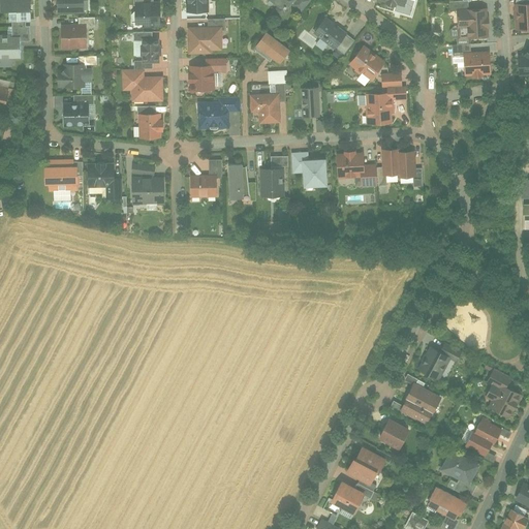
[(26,11),(25,0),(0,0),(0,24),(10,24),(32,24),(32,11),(26,11)]
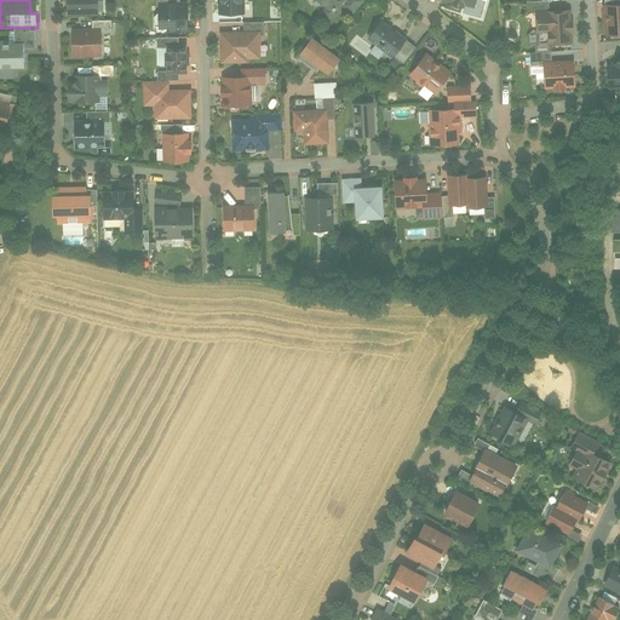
[(65,0),(67,12),(97,12),(96,0),(65,0)]
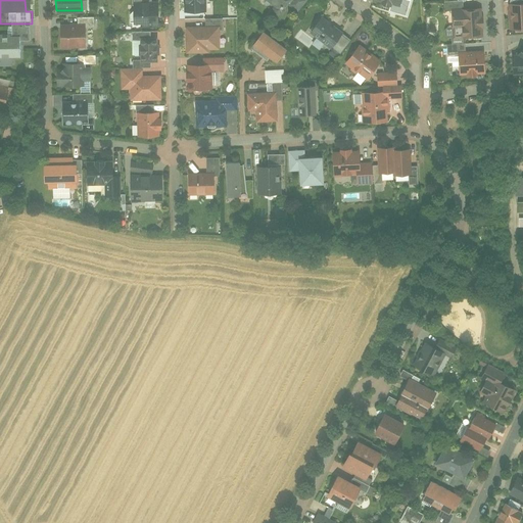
[(184,0),(185,12),(207,11),(207,0),(184,0)]
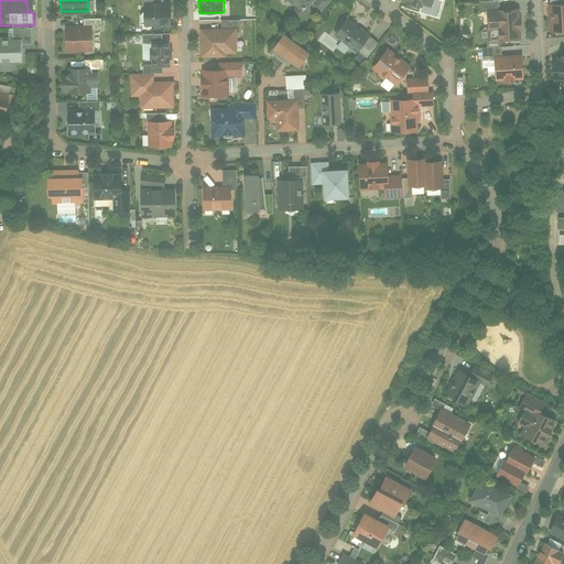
[(292,0),(305,10),(313,0),(292,0)]
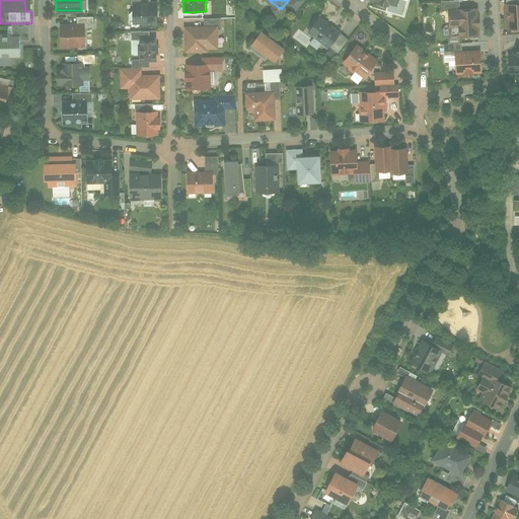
[(518,3),(505,5),(507,30),(518,29),(518,3)]
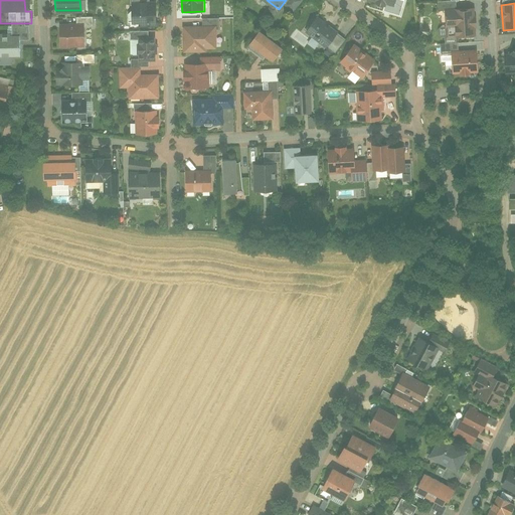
[(131,25),(152,25),(151,4),(131,4),(131,25)]
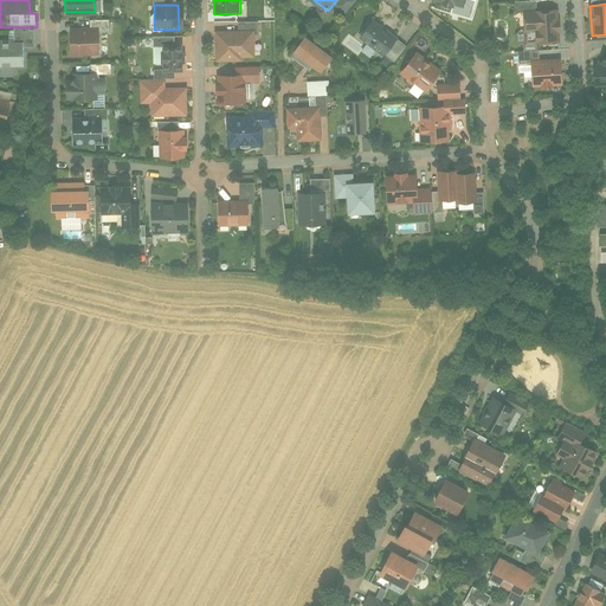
[(549,10),(522,12),(524,45),(553,42),(549,10)]
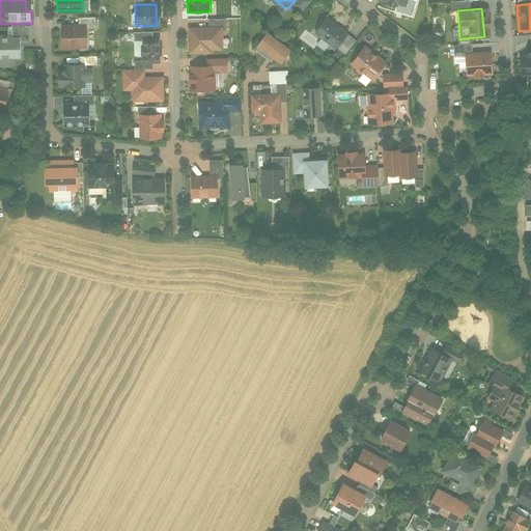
[(347,32),(331,20),(320,32),(338,46),(347,32)]
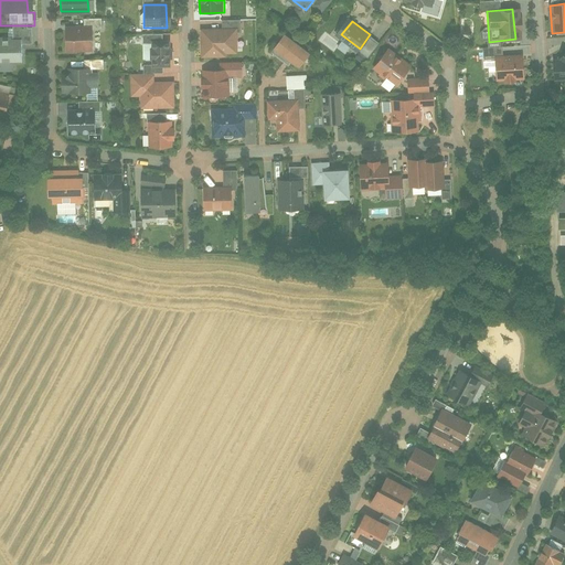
[(66,49),(94,49),(94,29),(66,29),(66,49)]
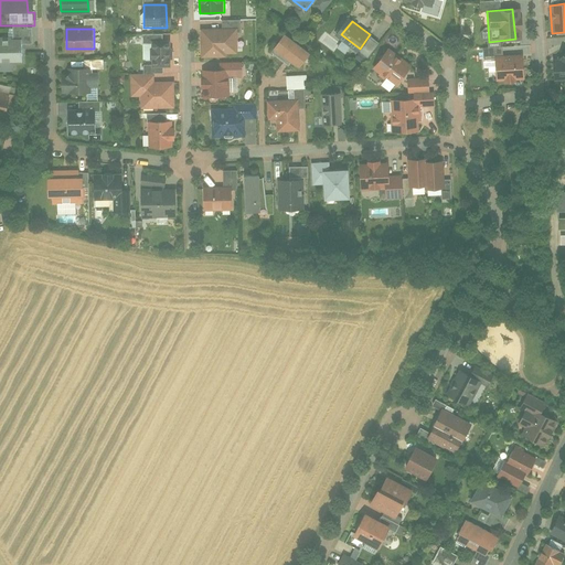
[(200,30),(200,59),(225,57),(225,54),(238,54),(237,29),(200,30)]
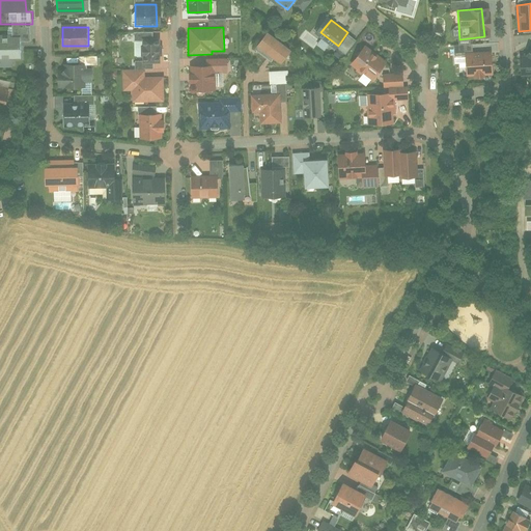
[(288,51),(267,32),(255,46),(277,64),(288,51)]
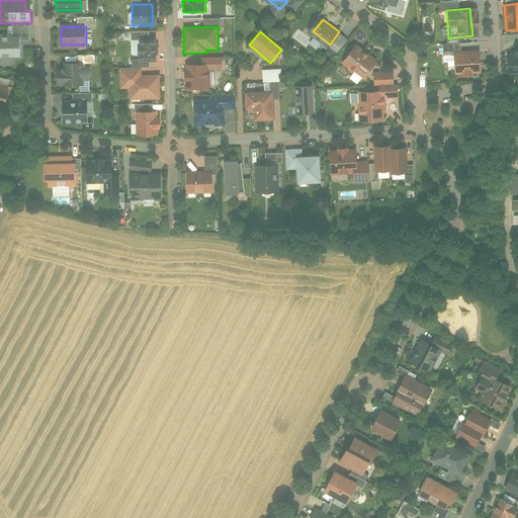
[(0,57),(21,56),(20,36),(0,36),(0,57)]
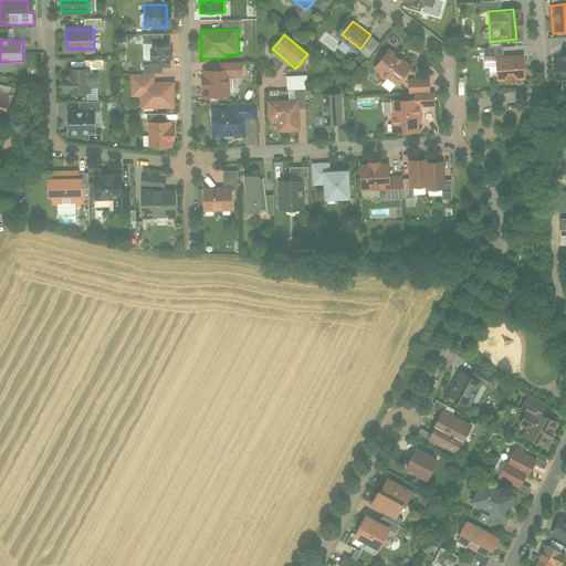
[(147,42),(148,65),(169,64),(168,41),(147,42)]
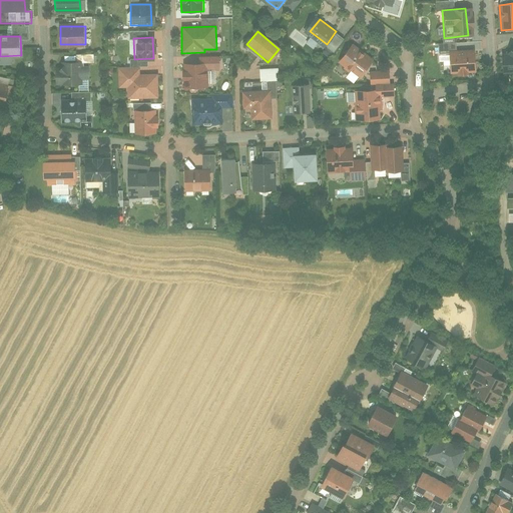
[(339,62),(360,78),(373,60),(352,45),(339,62)]
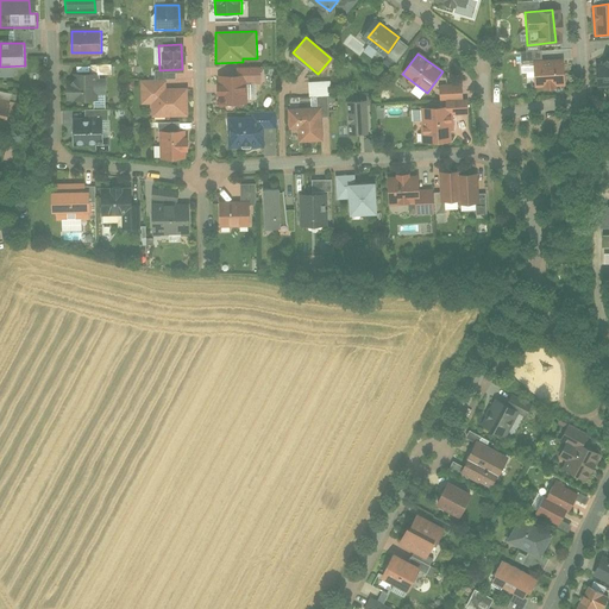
[(567,87),(565,62),(534,66),(537,89),(567,87)]
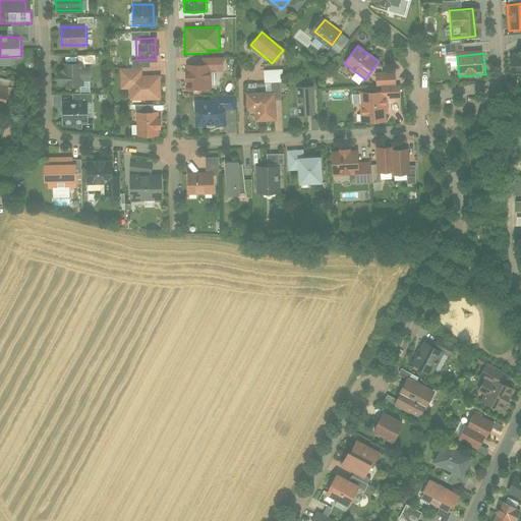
[(520,54),(507,55),(508,69),(520,68),(520,54)]
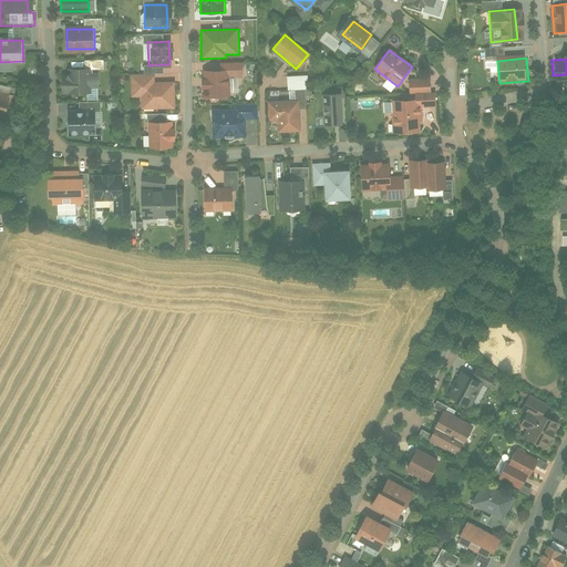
[(61,94),(88,93),(86,70),(69,70),(69,78),(60,78),(61,94)]
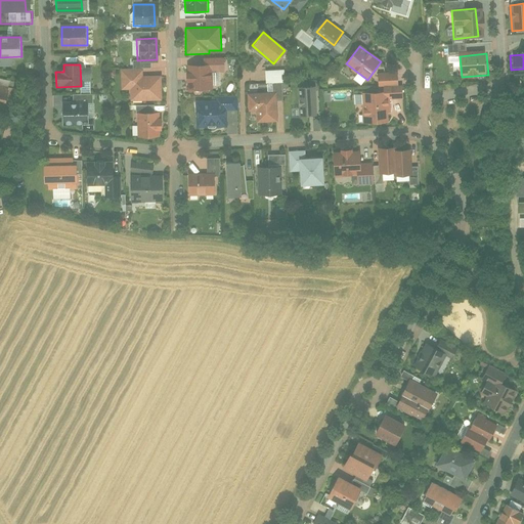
[(188,89),(209,89),(209,67),(188,67),(188,89)]
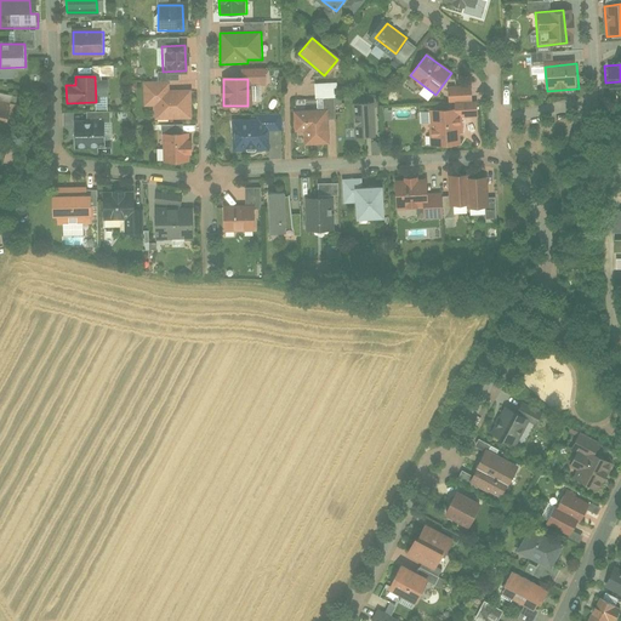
[(154,107),(154,120),(189,119),(189,90),(169,90),(169,81),(143,83),(144,107),(154,107)]
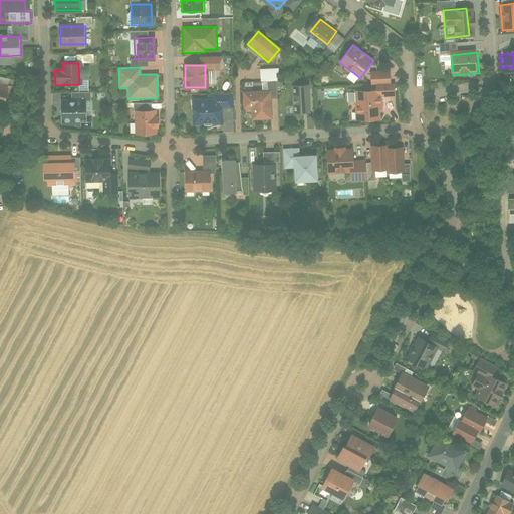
[(253,90),(253,82),(244,82),(244,90),(253,90)]
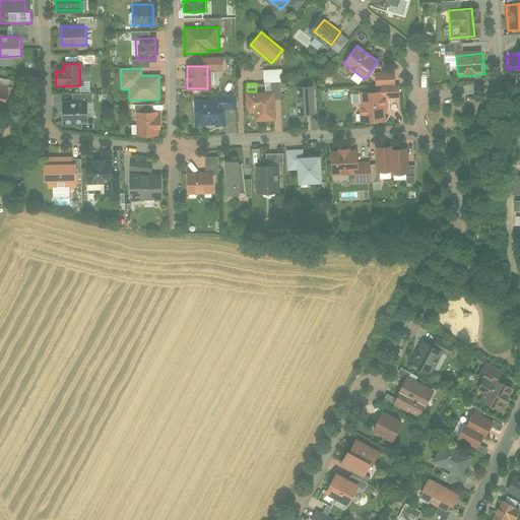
[(312,85),(295,86),(295,115),(313,115),(312,85)]
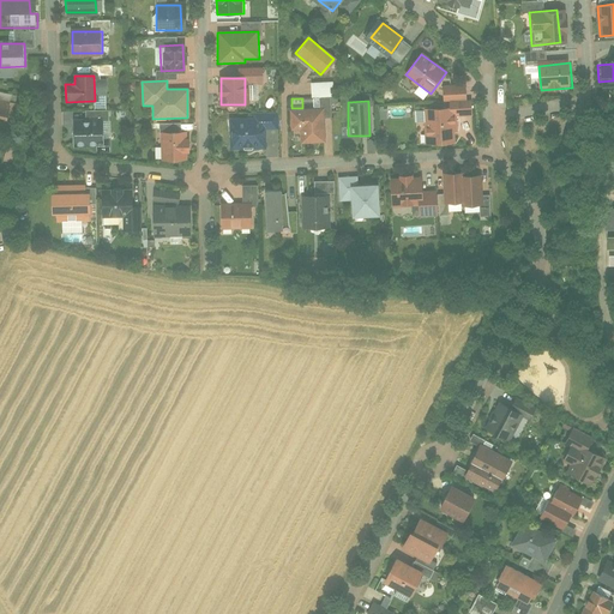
[(300,128),(301,143),(325,142),(324,108),(290,109),(290,130),(300,128)]
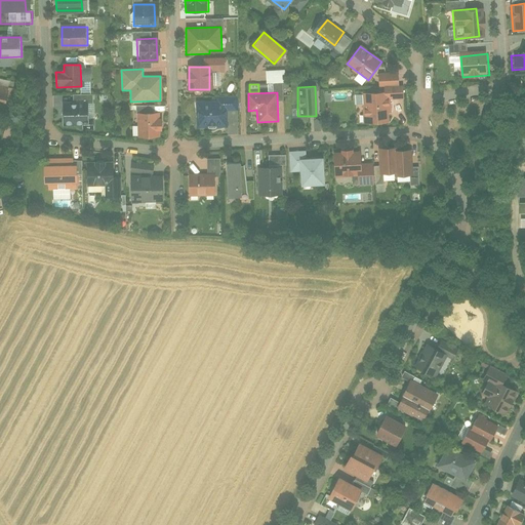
[(380,92),(361,92),(363,123),(382,122),(380,92)]
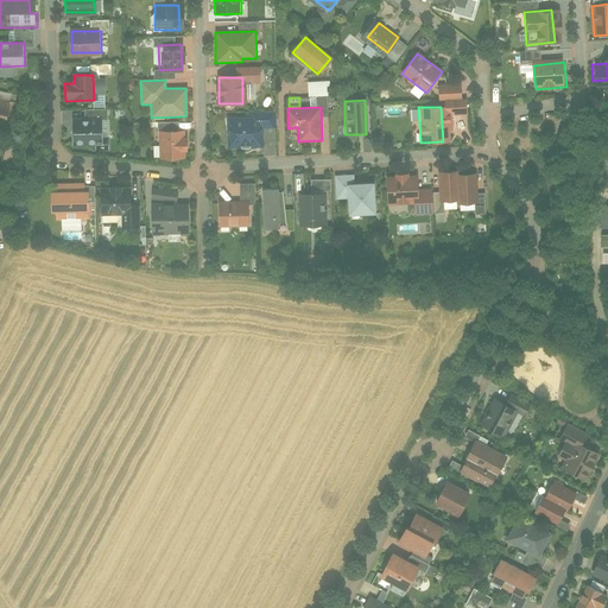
[(278,145),(276,112),(251,113),(251,119),(227,119),(228,144),(251,143),(252,146),(278,145)]
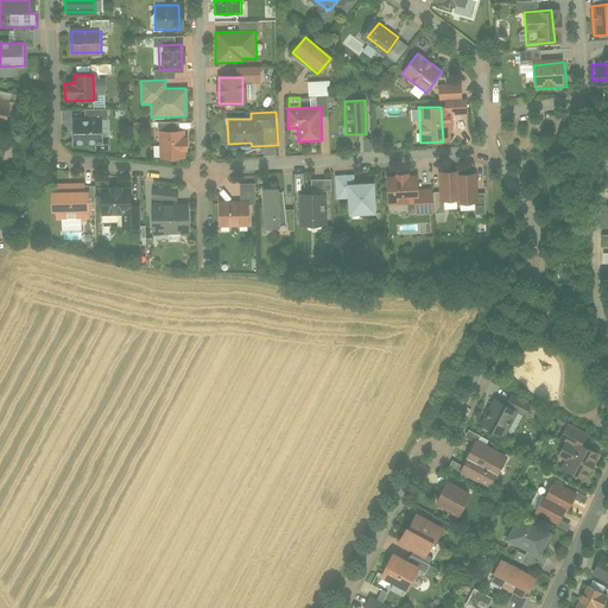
[(73,143),(100,143),(100,120),(73,120),(73,143)]
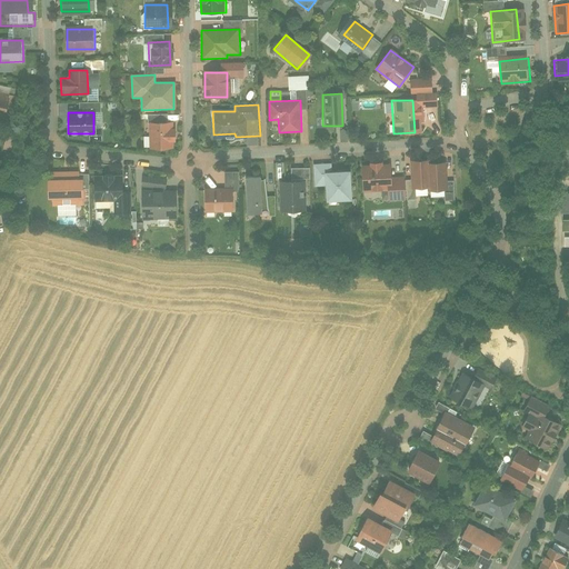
[(148,122),(149,149),(171,148),(170,122),(148,122)]
